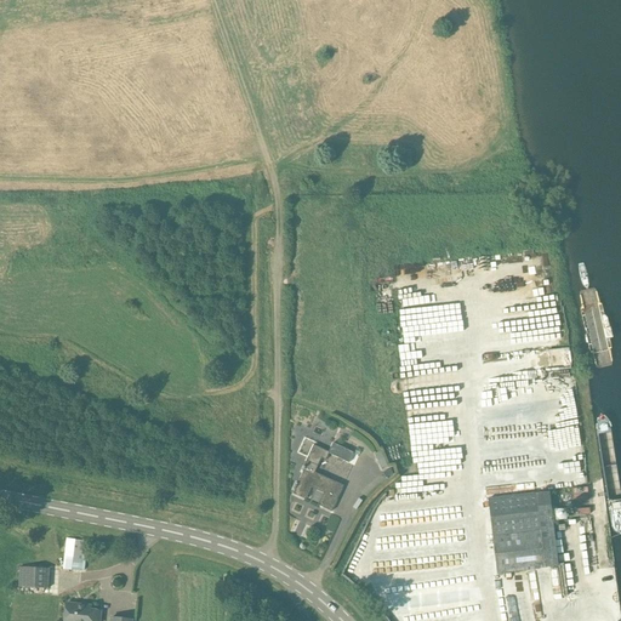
[(584,462),(576,405),(560,406),(565,446),(563,446),(564,455),(570,454),(571,463),(584,462)]
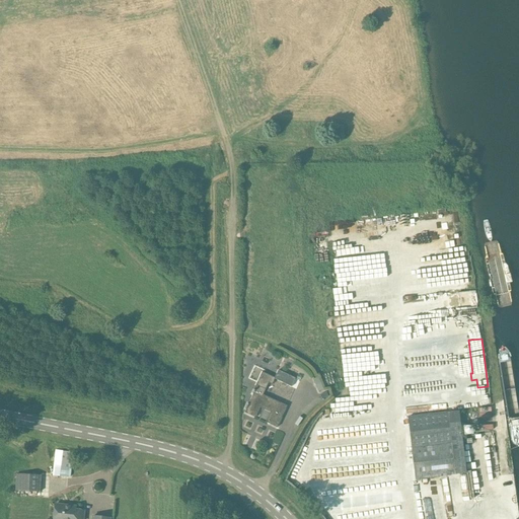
[(278,370),(275,378),(275,379),(291,387),(295,378),(278,370)]
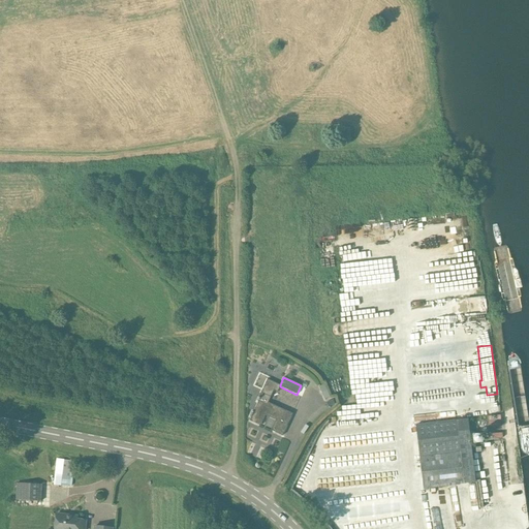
[(251,417),(249,421),(259,426),(265,413),(277,419),(272,431),(282,436),(287,427),(292,414),(268,403),(274,391),(278,393),(280,386),(280,385),(267,379),(252,411),(249,416),(251,417)]
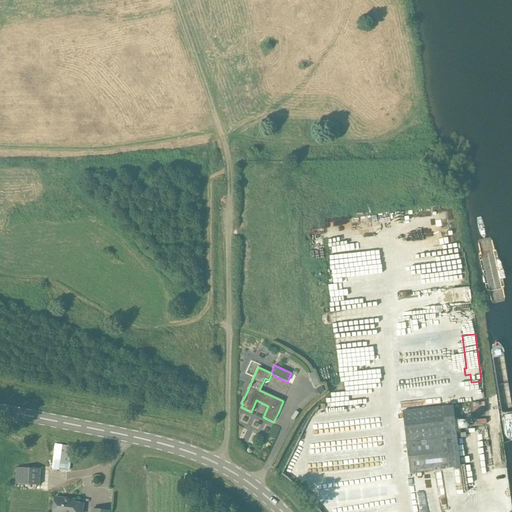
[(319,384),(313,372),(309,374),(315,386),(319,384)]
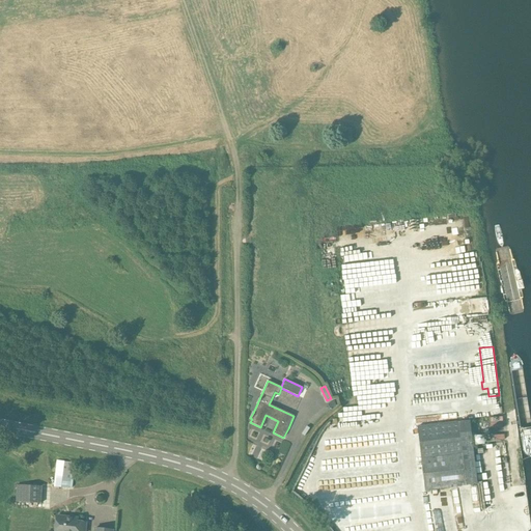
[(490,417),(491,428),(504,426),(502,416),(490,417)]
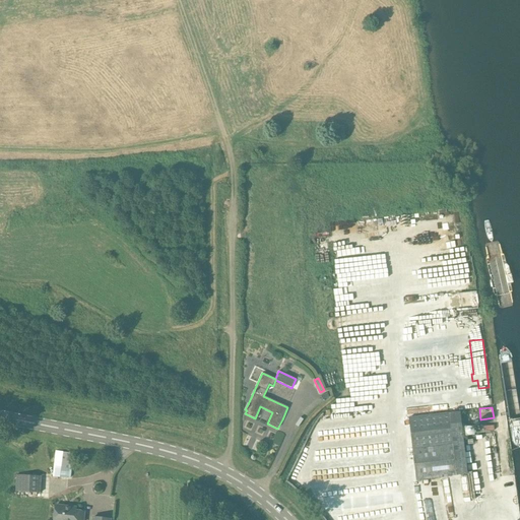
[(467,474),(460,412),(409,418),(417,480),(467,474)]
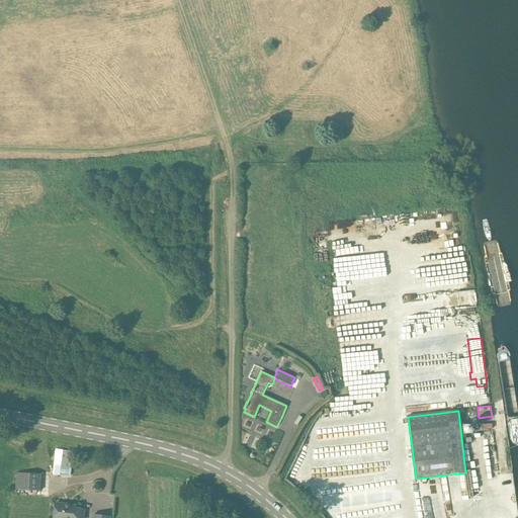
[(70,451),(56,449),(53,475),(67,477),(70,451)]
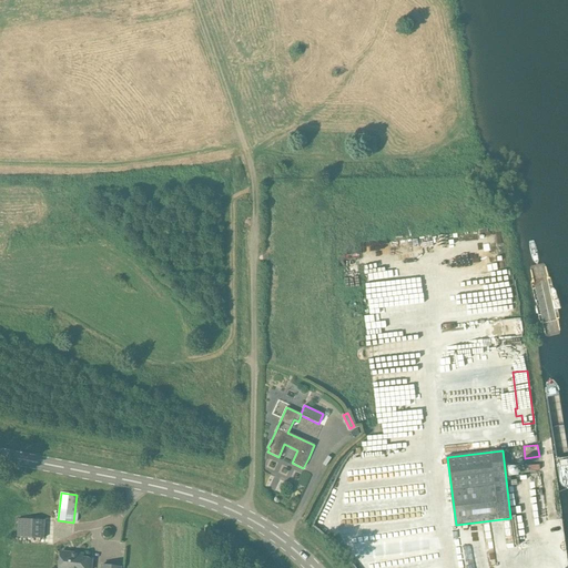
[(46,520),(19,519),(18,536),(44,537),(46,520)]
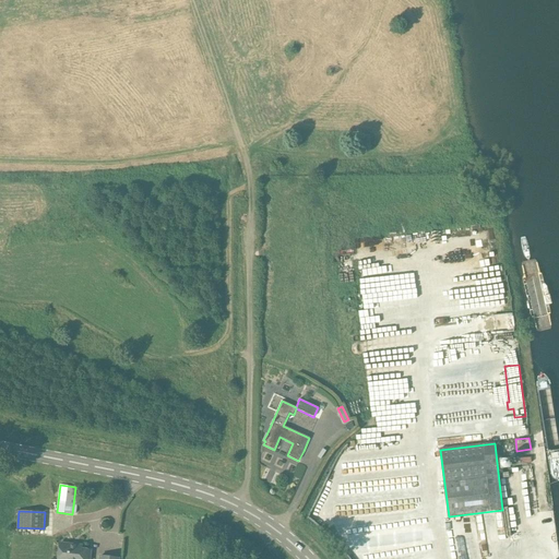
[(82,546),(59,544),(57,558),(88,558),(91,550),(82,549),(82,546)]
